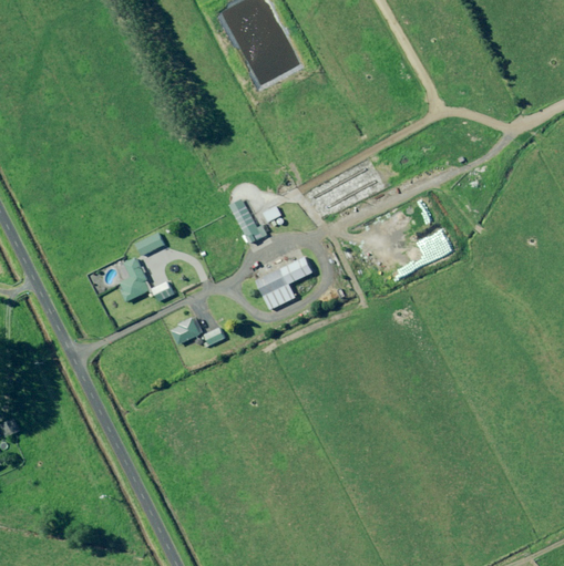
[(248,244),(263,236),(243,197),(228,205),(244,234),(241,235),(244,242),(247,240),(248,244)]
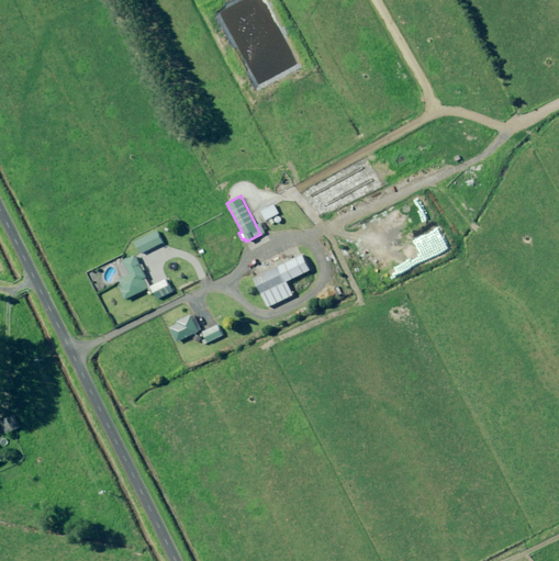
[(278,212),(272,204),(259,211),(265,220),(278,212)]
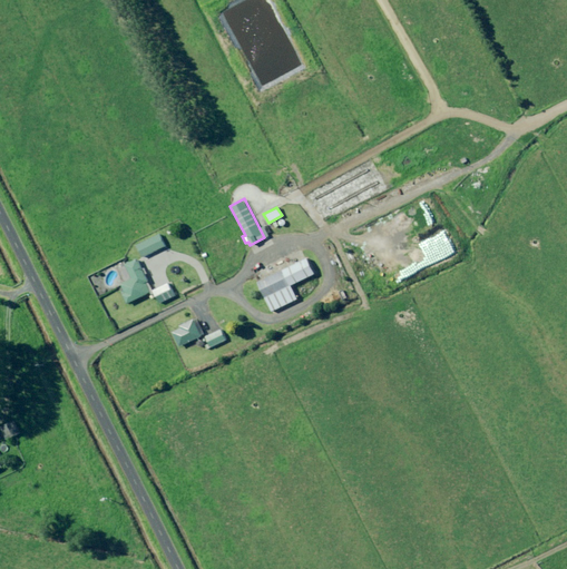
[(164,245),(158,234),(136,245),(142,256),(164,245)]
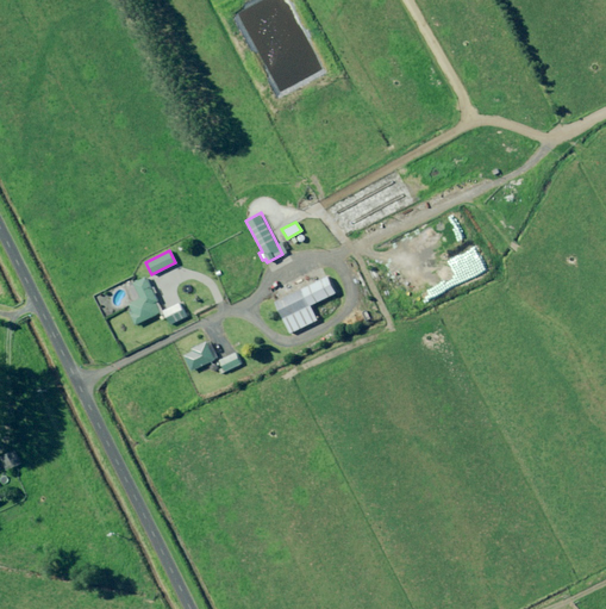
[(335,292),(328,275),(274,302),(289,333),(317,319),(310,305),(335,292)]
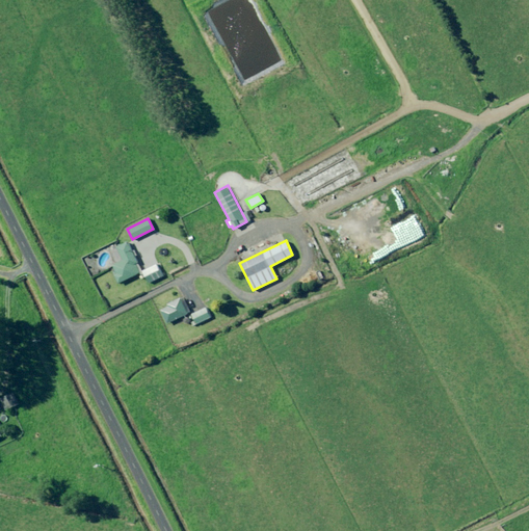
[(136,262),(127,241),(109,249),(114,263),(111,264),(114,270),(112,271),(117,283),(138,273),(134,263),(136,262)]
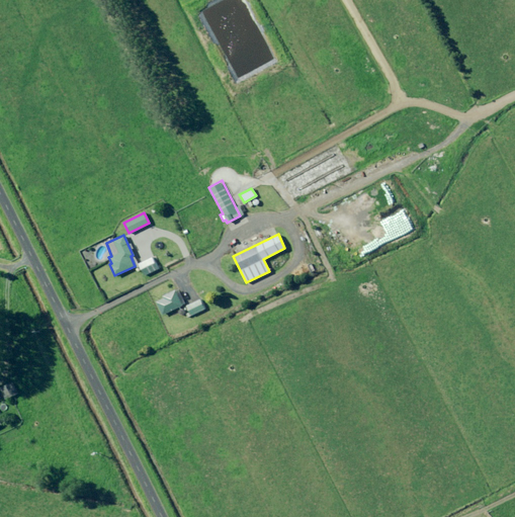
[(161,263),(157,254),(143,261),(147,270),(161,263)]
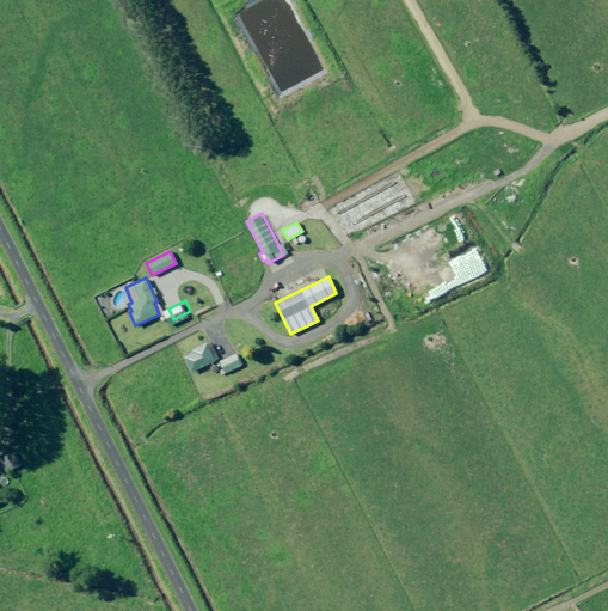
[(214,360),(206,343),(191,350),(192,352),(183,356),(191,372),(214,360)]
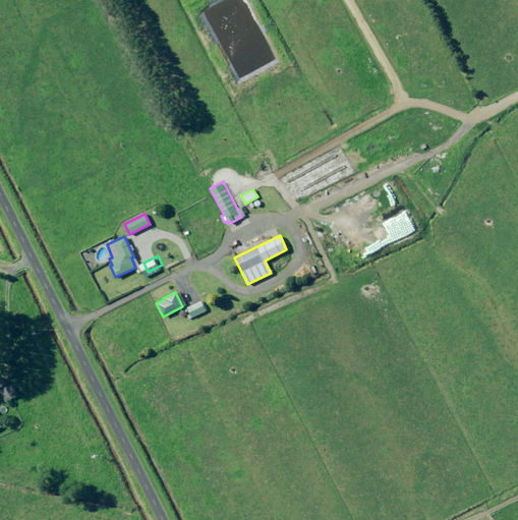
[(205,309),(200,301),(187,307),(191,316),(205,309)]
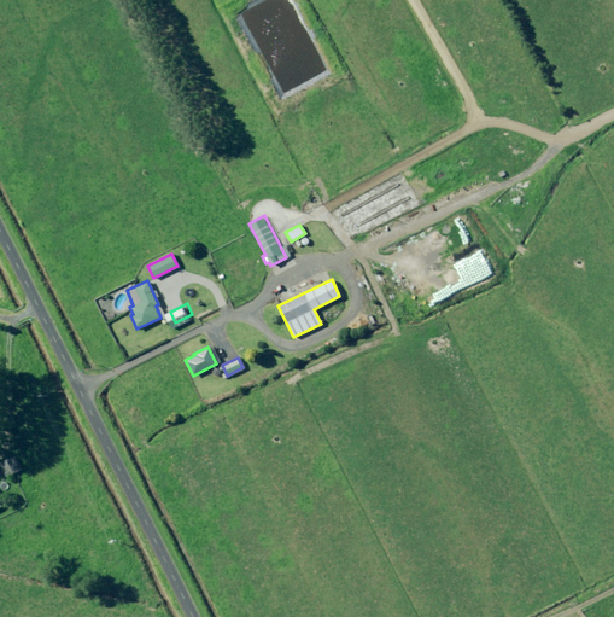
[(19,469),(13,457),(0,461),(0,475),(1,477),(19,469)]
